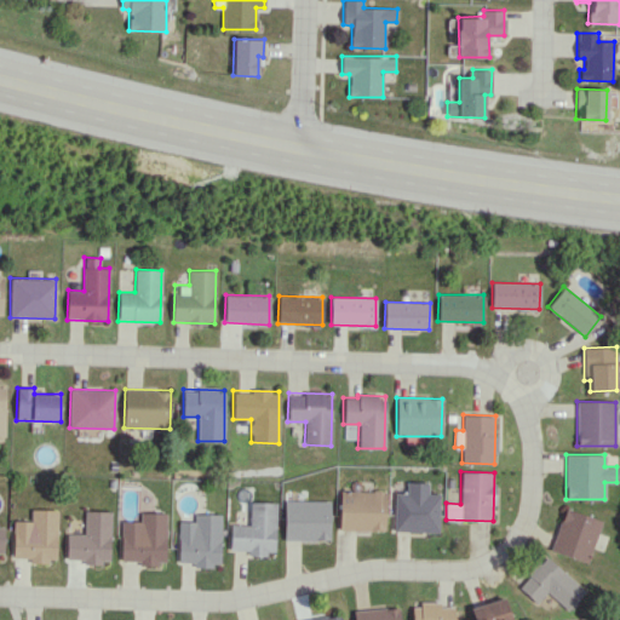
[(394,532),(438,532),(438,493),(428,493),(428,482),(406,481),(406,493),(394,493),(394,532)]
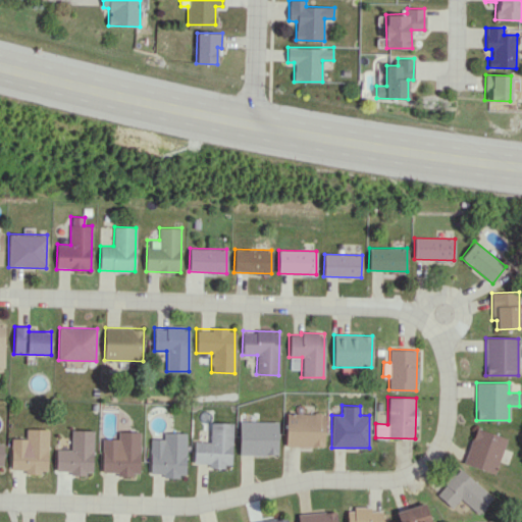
[(285,447),(324,447),(324,413),(285,412),(285,447)]
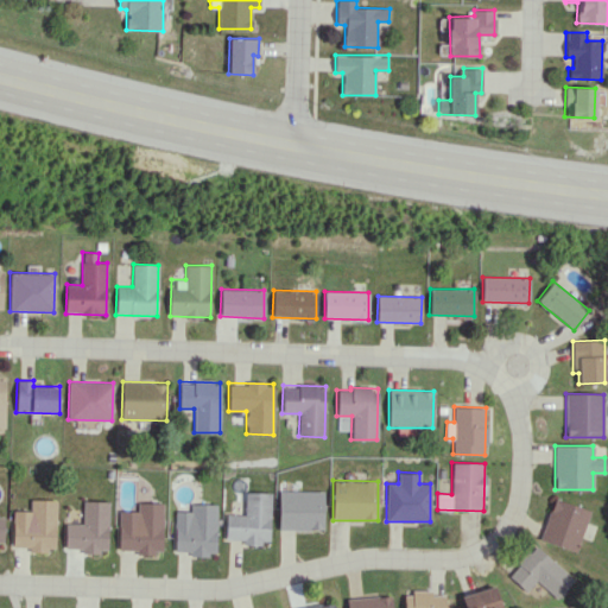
[(323,491),(279,491),(278,530),(323,530),(323,491)]
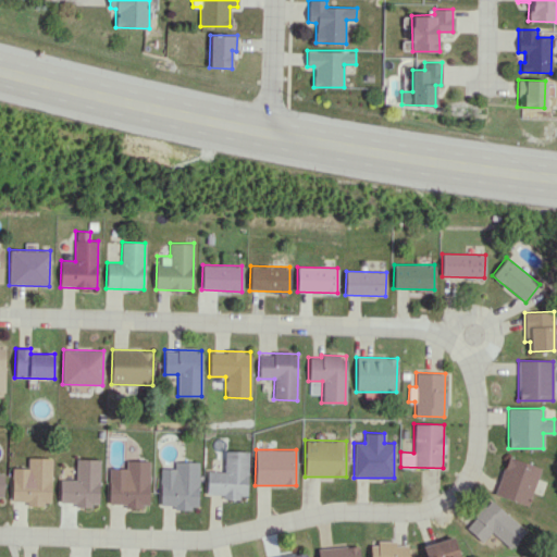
[(247,498),(248,452),(224,450),(224,471),(208,470),(207,494),(223,495),(223,497),(247,498)]
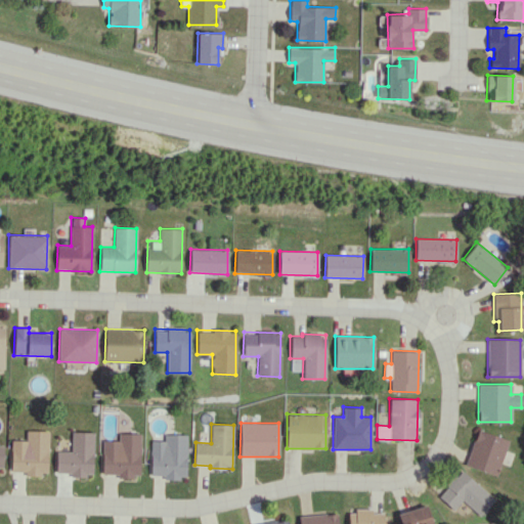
[(496,476),(509,439),(477,429),(465,466),(496,476)]
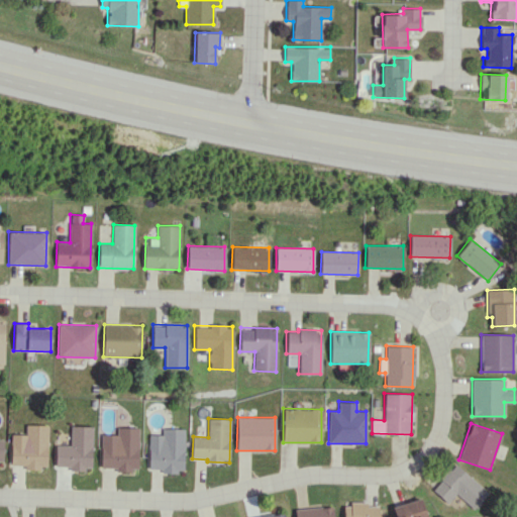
[(11,434),(11,464),(25,464),(25,469),(47,469),(47,425),(26,424),(25,434),(11,434)]
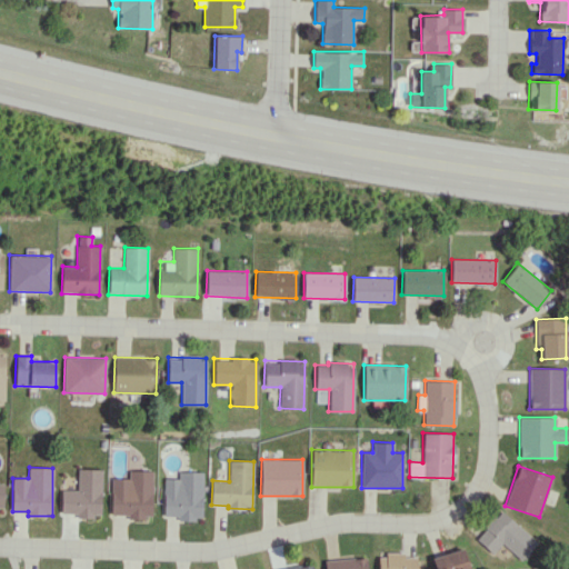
[(101,469),(78,468),(78,489),(61,489),(61,516),(101,516),(101,469)]
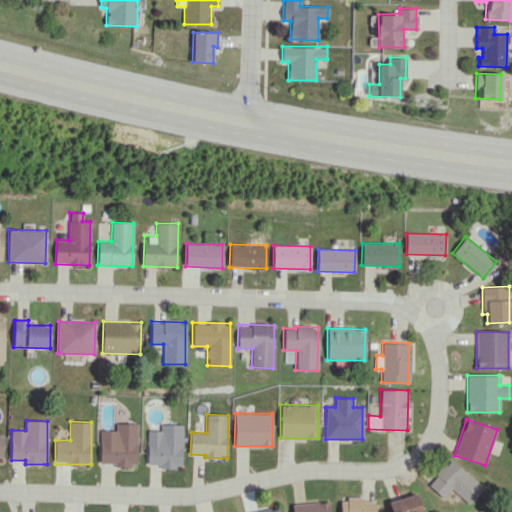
[(136,466),(137,423),(116,423),(116,430),(100,430),(100,463),(116,463),(116,466),(136,466)]
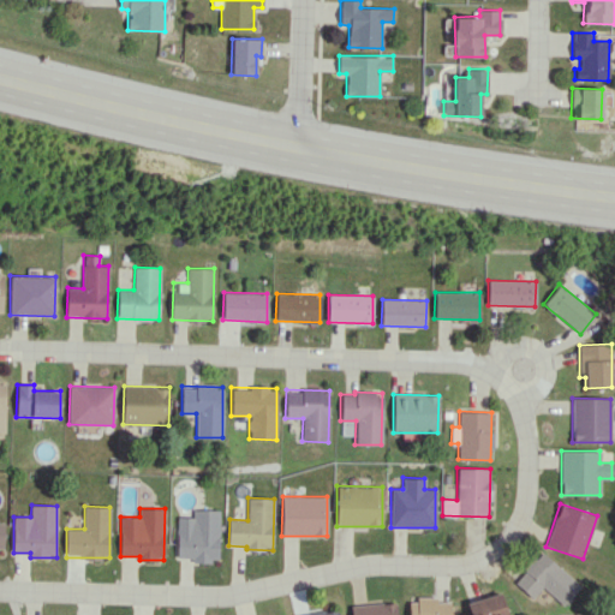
[(177,557),(192,557),(192,561),(219,562),(220,509),(193,509),(193,517),(178,517),(177,557)]
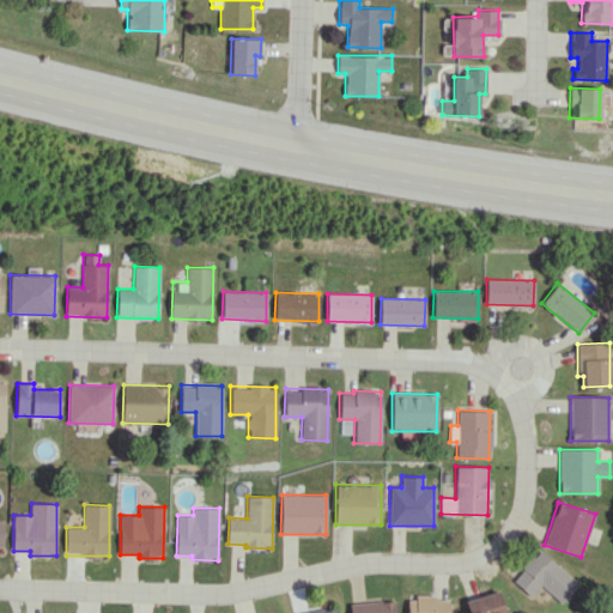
[(529,596),(540,586),(562,604),(578,584),(539,548),(511,580),(529,596)]
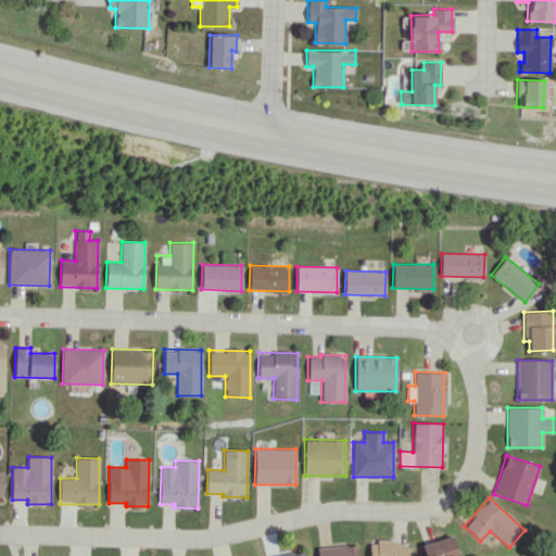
[(421,545),(425,555),(458,555),(452,534),(421,545)]
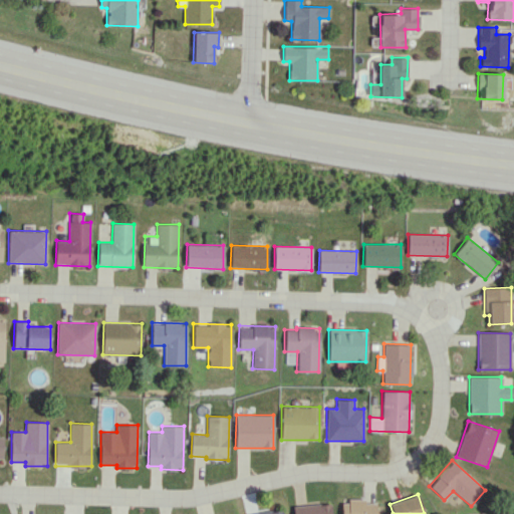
[(375,513),(375,502),(364,503),(364,500),(340,500),(340,513),(375,513)]
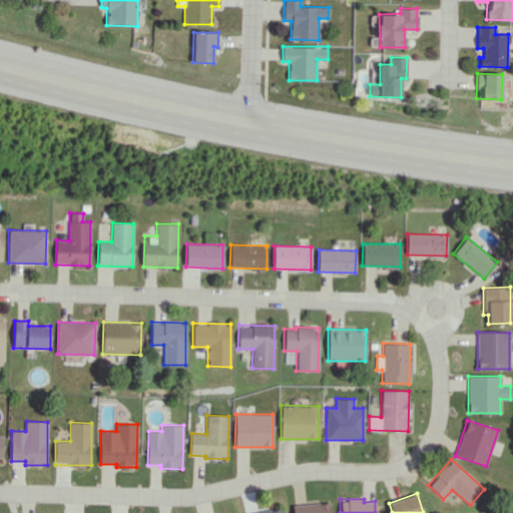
[(331,512),(331,502),(293,505),(293,512),(331,512)]
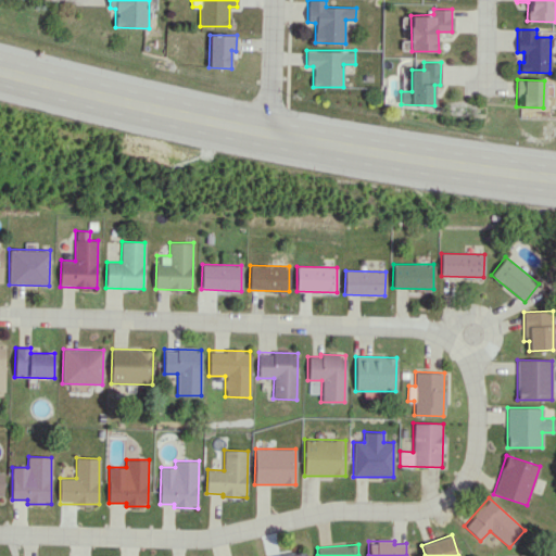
All buildings are outlined.
